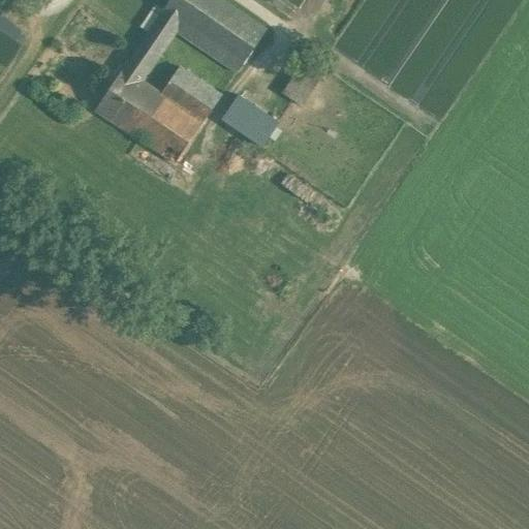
[(267,29),(223,0),(169,0),(158,19),(176,31),(238,72),(267,29)]
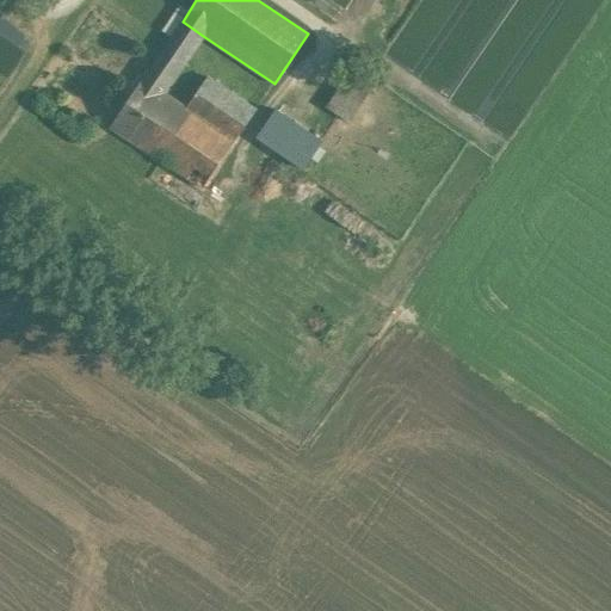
[(183,22),(143,79),(165,92),(203,36),(183,22)]
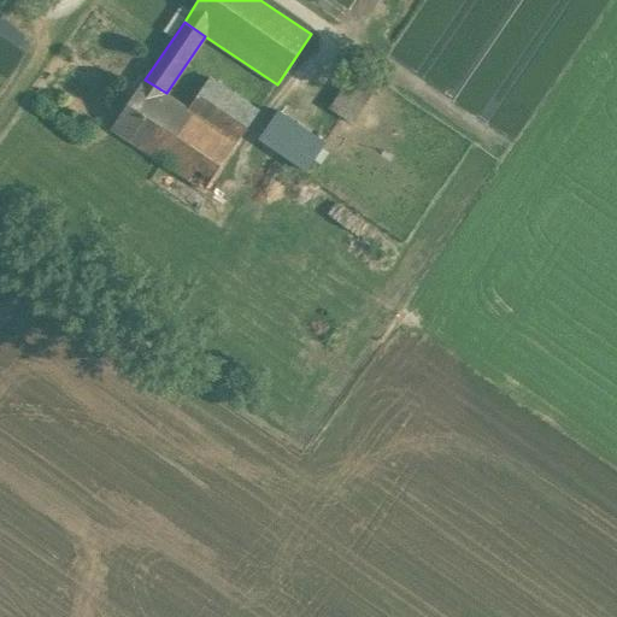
[(359,65),(330,107),(352,123),(381,81),(359,65)]
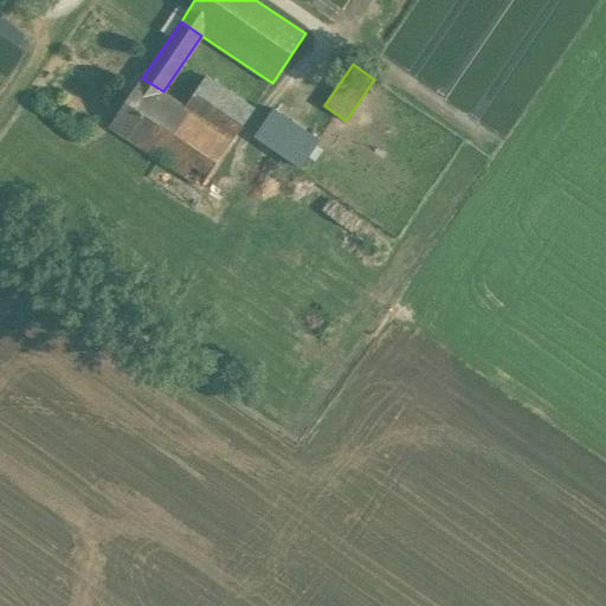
[(206,76),(185,107),(174,98),(141,146),(201,187),(255,109),(206,76)]
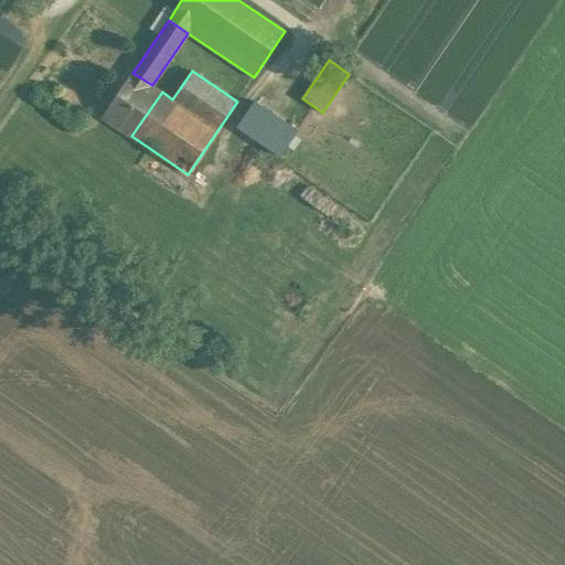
[(132,73),(103,117),(131,136),(162,92),(152,85),(132,73)]
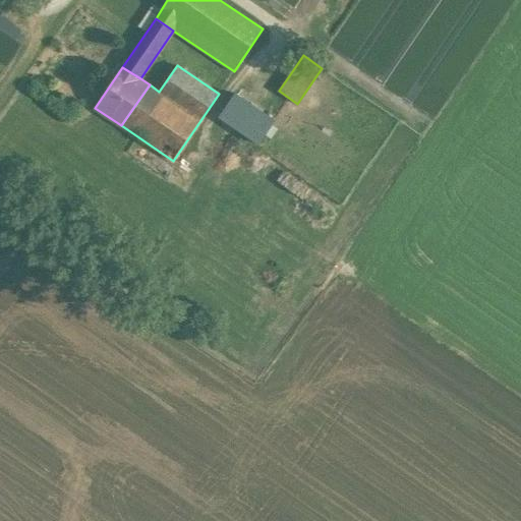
[(274,118),(237,94),(220,118),(257,143),(274,118)]
